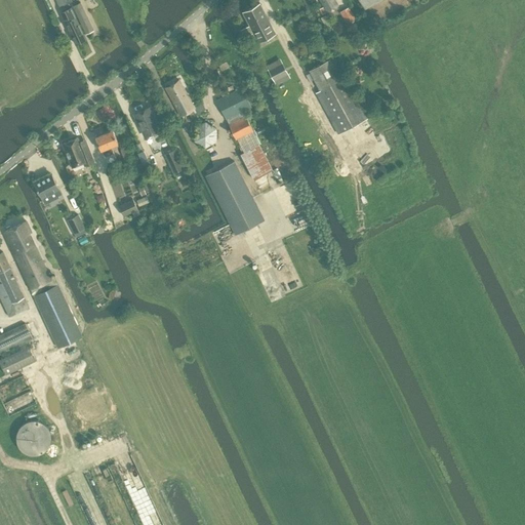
[(322,14),(338,5),(335,0),(319,0),(323,6),(319,9),(322,14)]
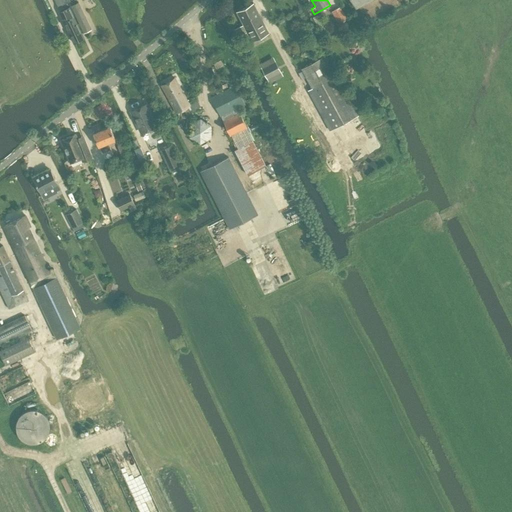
[(350,0),(356,9),(370,0),(350,0)]
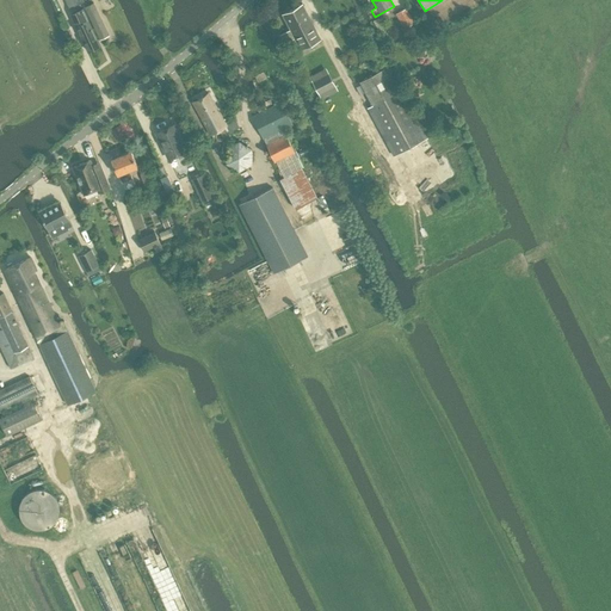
[(96,29),(93,30),(97,38),(98,38),(99,37),(100,39),(109,35),(93,2),(85,7),(96,29)]
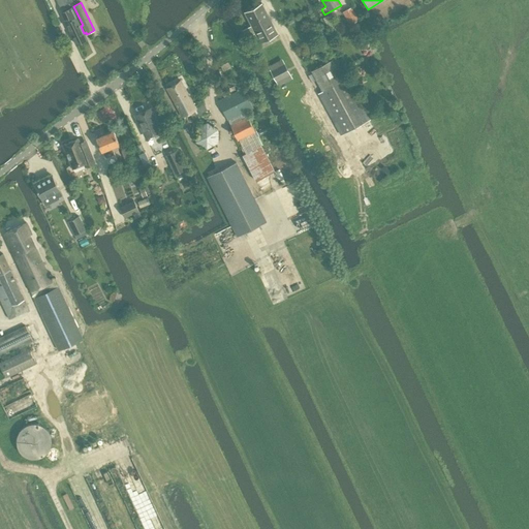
[(278,34),(261,3),(244,11),(252,26),(243,30),(247,36),(255,32),(260,42),(278,34)]
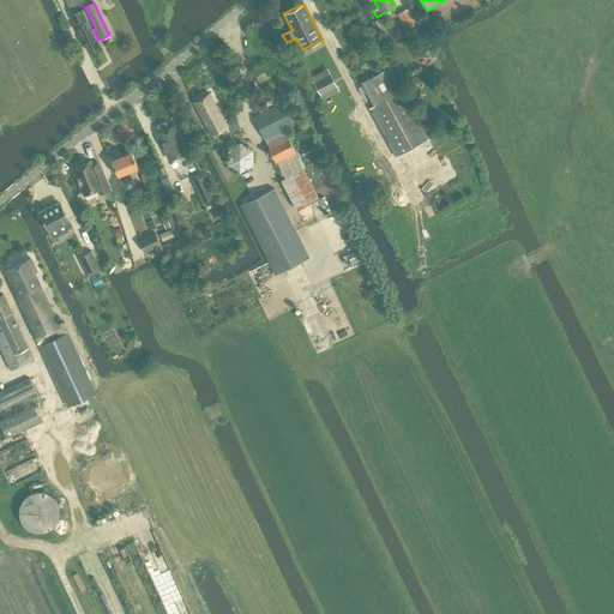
[(407,29),(416,24),(408,7),(398,13),(407,29)]
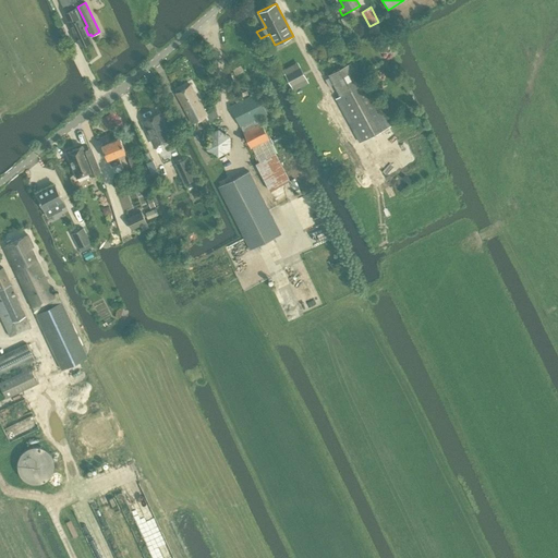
[(93,41),(89,35),(88,35),(85,27),(75,8),(65,12),(81,46),(93,41)]
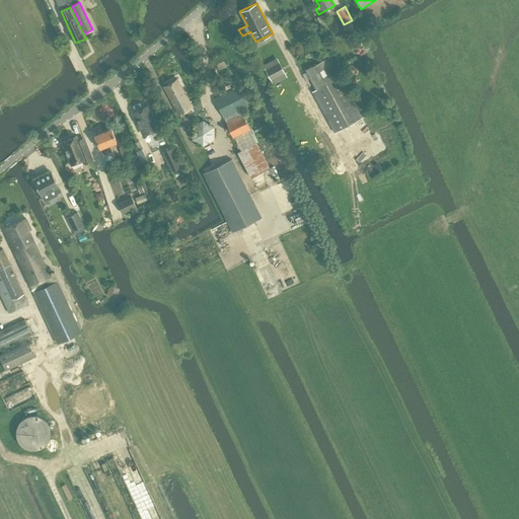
[(337,78),(325,58),(307,67),(314,81),(313,82),(316,89),(313,91),(335,133),(363,118),(341,76),(337,78)]
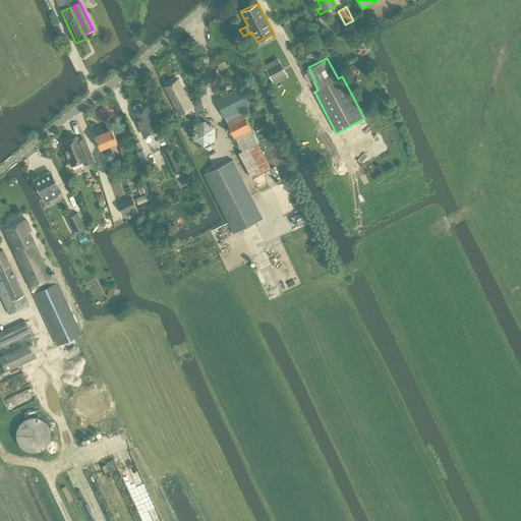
[(220,70),(227,66),(225,61),(218,65),(220,70)]
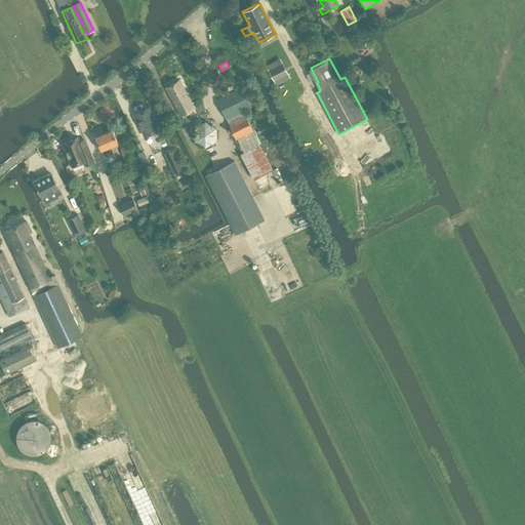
[(282,63),(268,70),(274,81),(288,74),(282,63)]
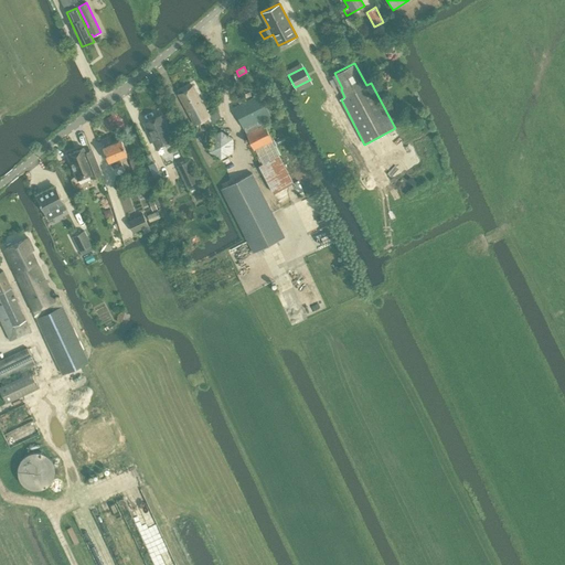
[(193,85),(178,94),(194,125),(202,120),(205,126),(221,117),(216,109),(209,114),(193,85)]
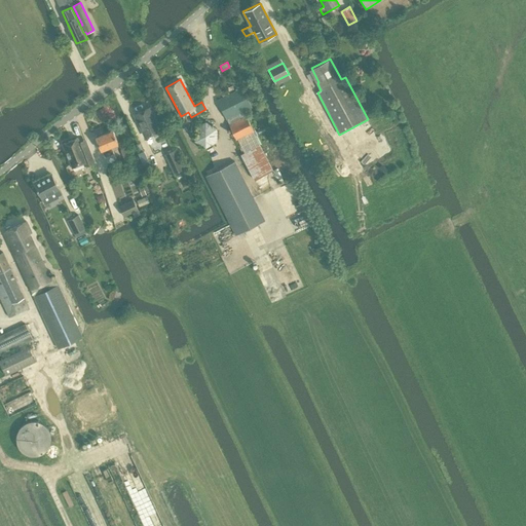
[(240,118),(238,113),(252,106),(242,87),(217,100),(226,119),(227,119),(236,139),(245,135),(254,130),(247,115),(240,118)]
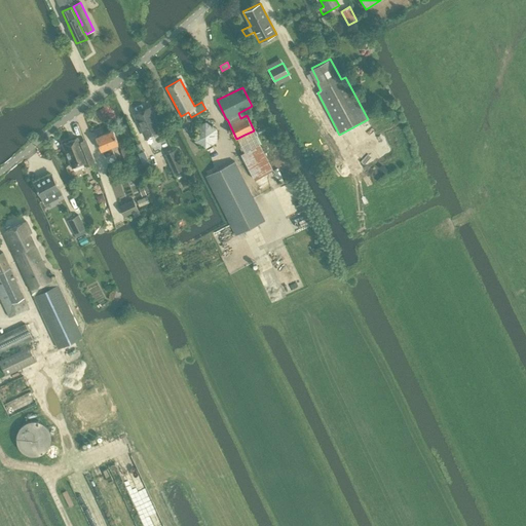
[(150,107),(135,114),(145,137),(152,133),(154,138),(162,134),(159,129),(160,128),(150,107)]
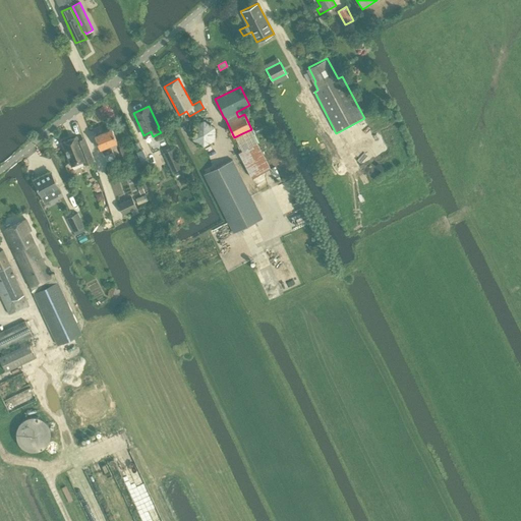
[(204,147),(215,139),(215,126),(204,120),(192,126),(192,139),(204,147)]
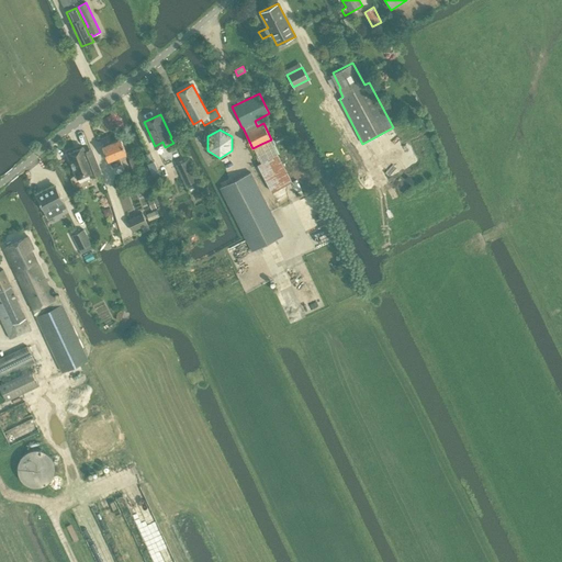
[(261,144),(253,148),(259,164),(278,154),(280,153),(273,138),(271,139),(261,144)]
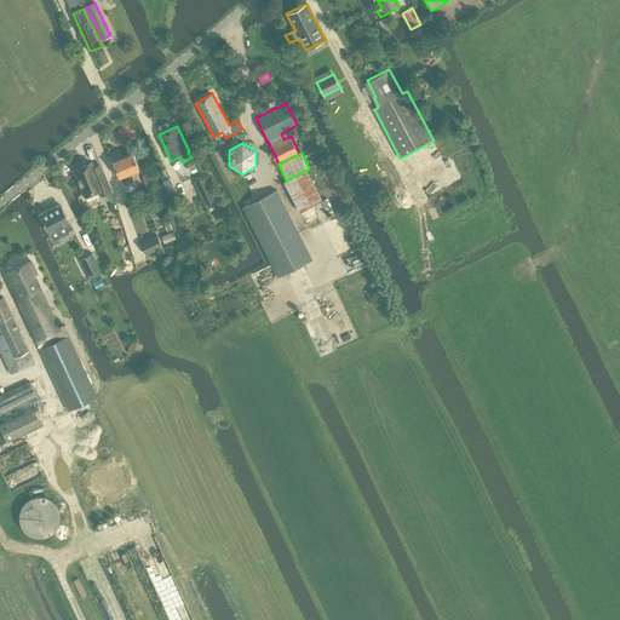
[(135,182),(132,173),(139,170),(133,154),(113,162),(119,178),(120,178),(124,187),(135,182)]
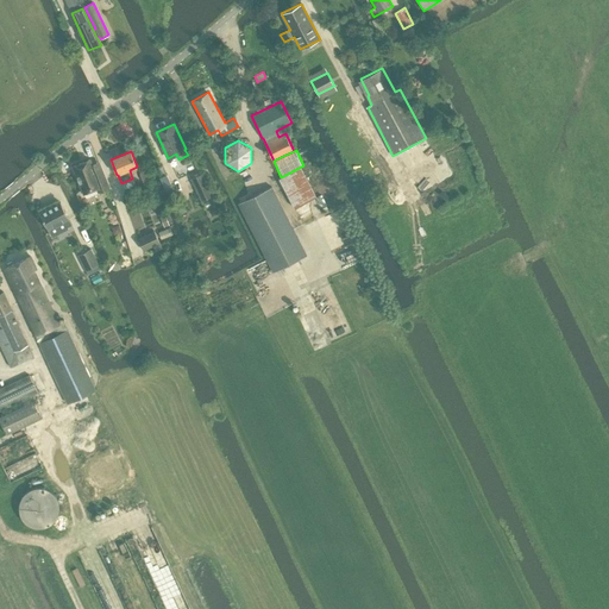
[(94,169),(90,159),(74,167),(82,190),(95,184),(99,192),(108,188),(100,167),(94,169)]
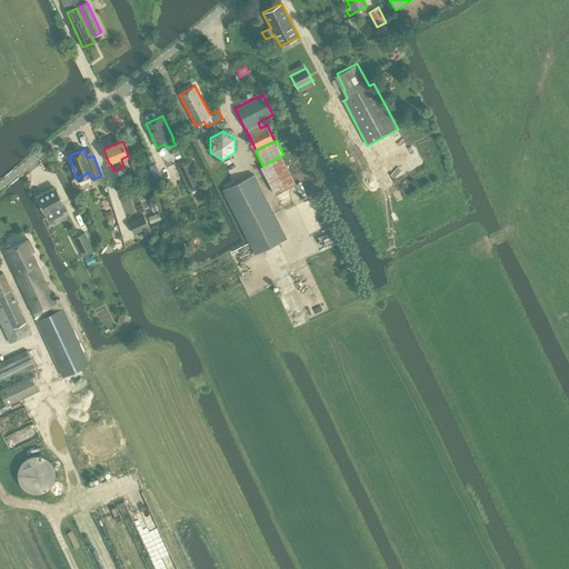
[(136,160),(130,162),(135,172),(140,169),(136,160)]
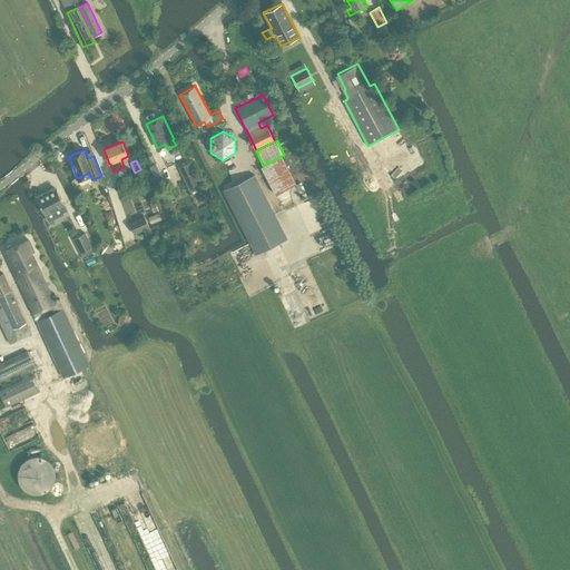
[(189,161),(178,167),(188,188),(198,183),(189,161)]
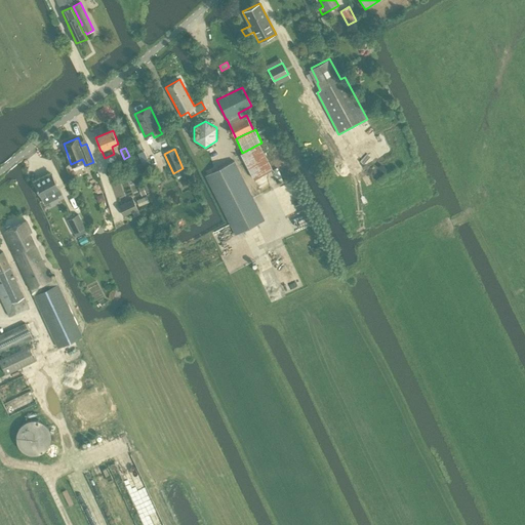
[(236,235),(265,220),(234,161),(206,175),(236,235)]
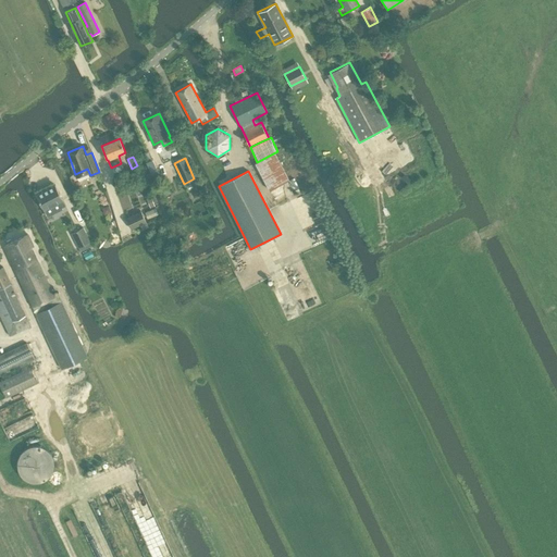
[(54,185),(36,195),(48,218),(63,210),(62,208),(66,207),(54,185)]
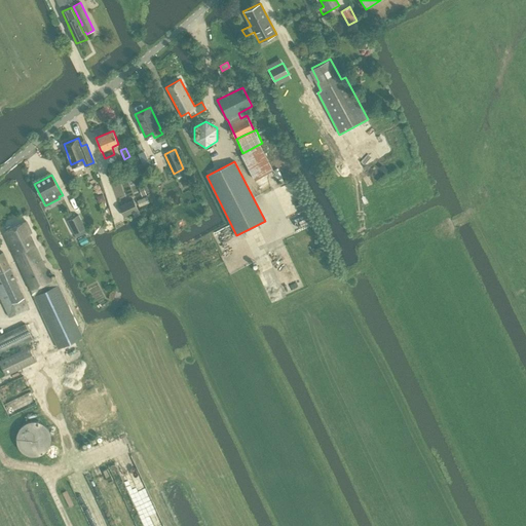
[(133,199),(118,205),(123,216),(133,212),(135,218),(141,216),(133,199)]
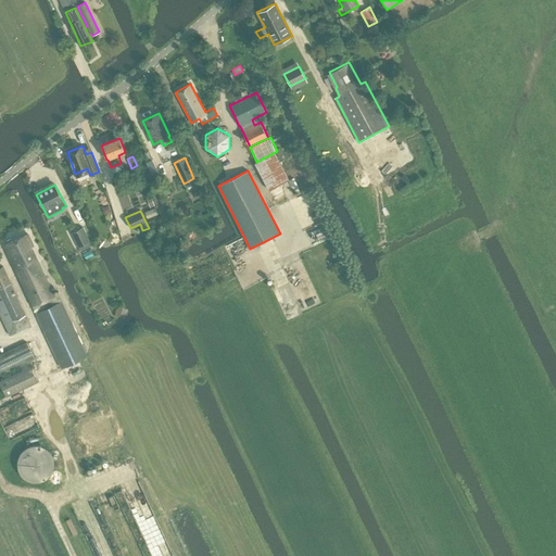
[(81,227),(71,232),(78,248),(89,242),(81,227)]
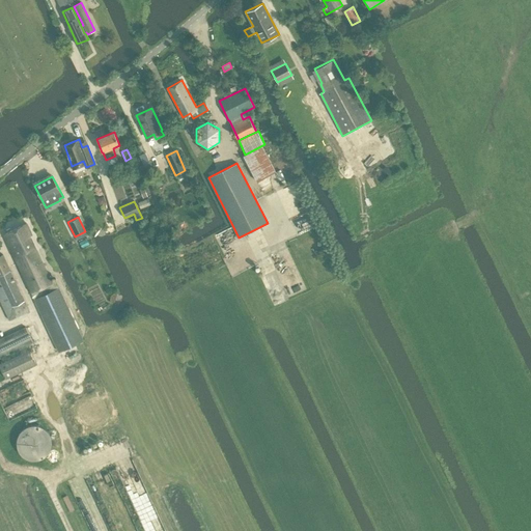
[(27,223),(4,234),(59,352),(83,340),(55,281),(52,282),(30,235),(32,234),(27,223)]
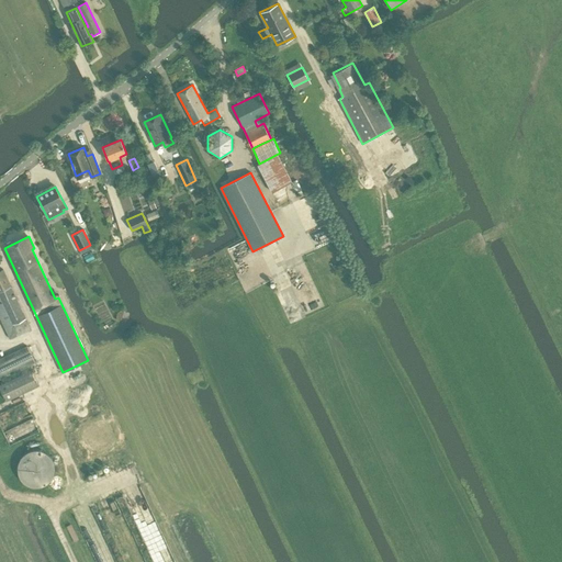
[(0,291),(11,287),(3,270),(0,271),(0,291)]
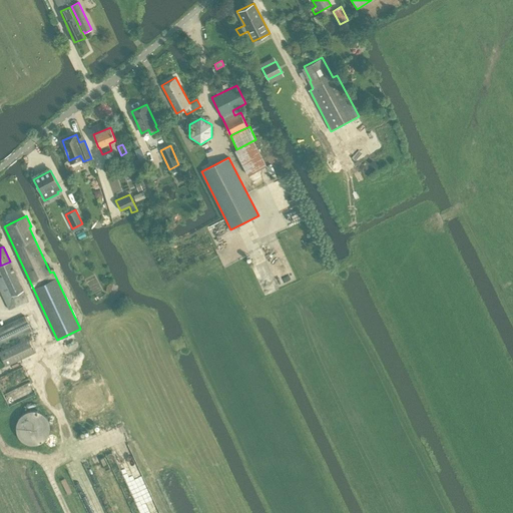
[(0,290),(9,310),(28,301),(24,291),(10,262),(0,266),(0,290)]
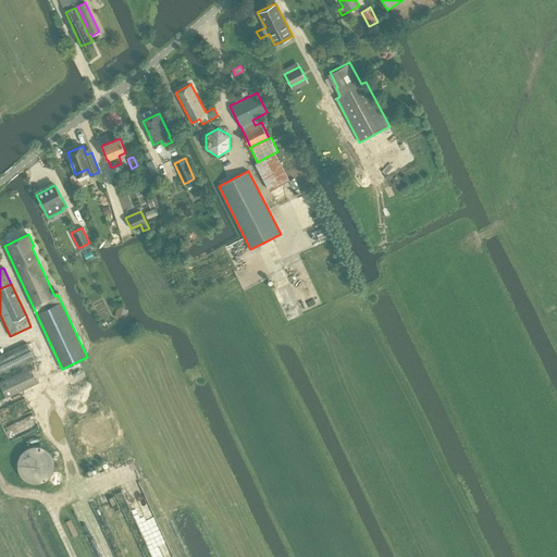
[(27,343),(0,355),(0,374),(20,366),(22,370),(0,380),(0,384),(5,397),(38,382),(31,366),(29,367),(27,362),(35,358),(27,343)]
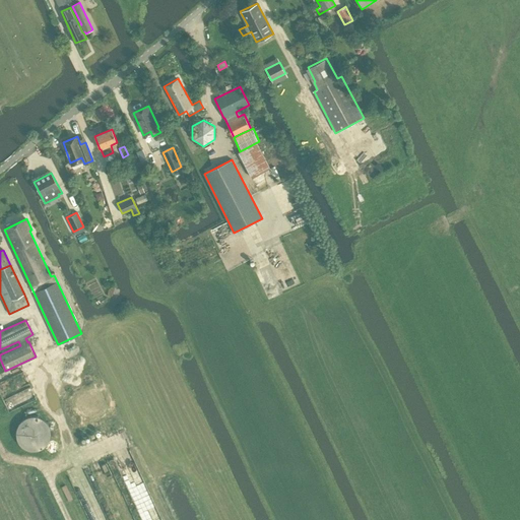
[(33,451),(35,451),(36,451),(38,451),(39,450),(41,450),(42,449),(44,448),(45,447),(46,446),(47,445),(48,444),(49,442),(50,441),(50,440),(51,438),(51,437),(51,435),(51,433),(51,432),(51,430),(50,429),(50,427),(49,426),(48,424),(47,423),(46,421),(45,420),(44,419),(42,418),(41,417),(40,417),(38,416),(37,416),(35,416),(33,416),(31,416),(29,416),(28,417),(26,417),(25,418),(23,419),(22,420),(21,421),(20,423),(19,424),(18,425),(17,427),(17,428),(16,430),(16,431),(16,433),(16,435),(16,436),(16,438),(17,439),(17,441),(18,442),(19,444),(20,445),(21,446),(22,447),(23,448),(24,449),(26,450),(27,450),(29,451),(30,451),(33,451)]
